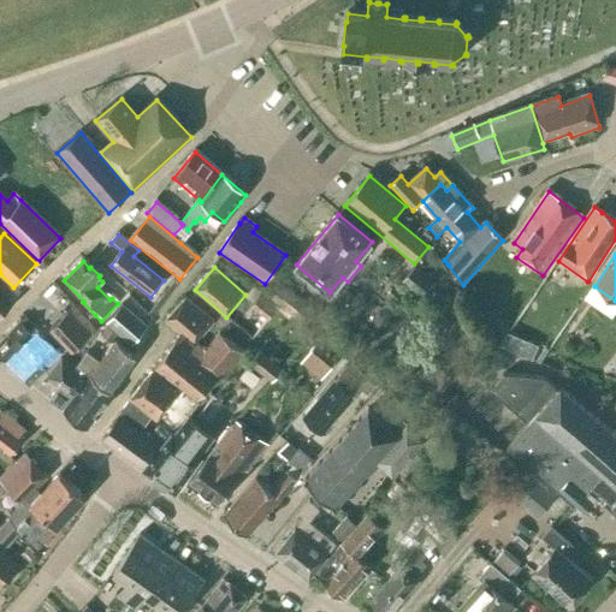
[(402,284),(421,299),(433,284),(415,268),(402,284)]
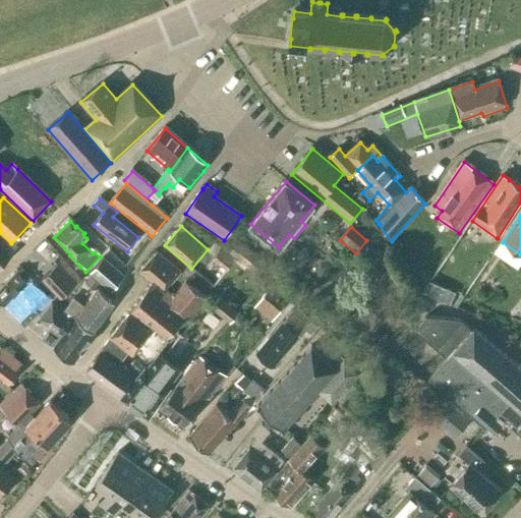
[(227,252),(255,275),(265,265),(236,242),(227,252)]
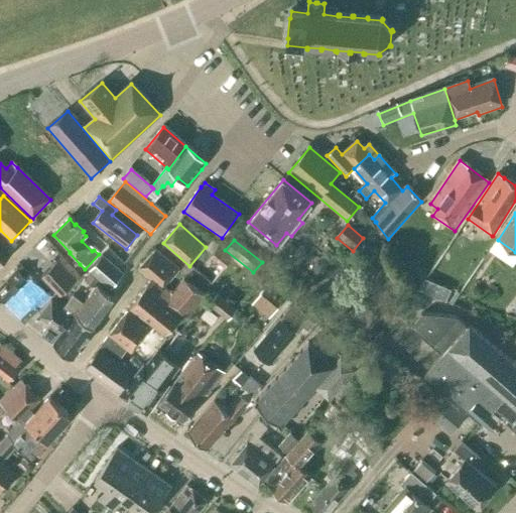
[(0,266),(11,255),(0,244),(0,266)]
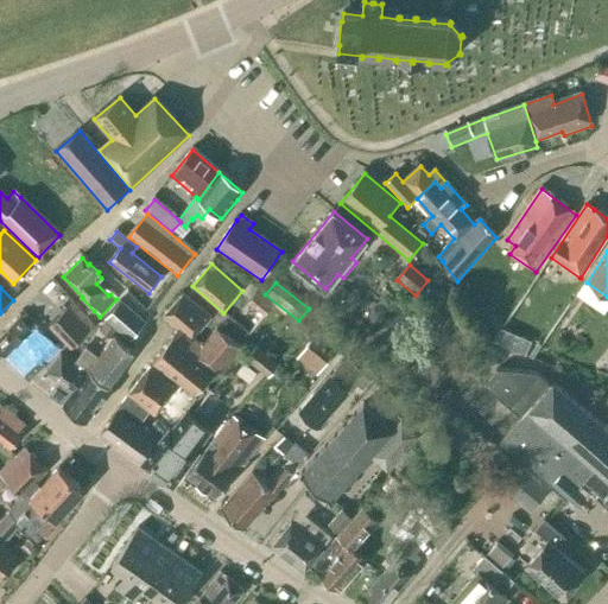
[(248,305),(264,318),(272,307),(257,294),(248,305)]
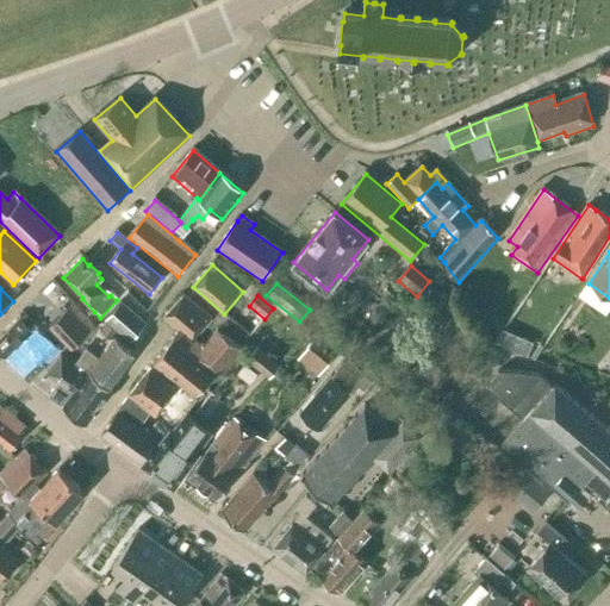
[(179,331),(193,344),(195,342),(212,320),(182,298),(163,319),(179,331)]
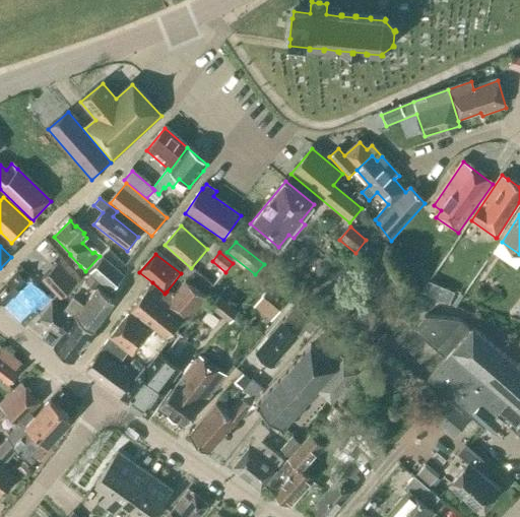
[(89,275),(112,294),(124,277),(103,259),(89,275)]
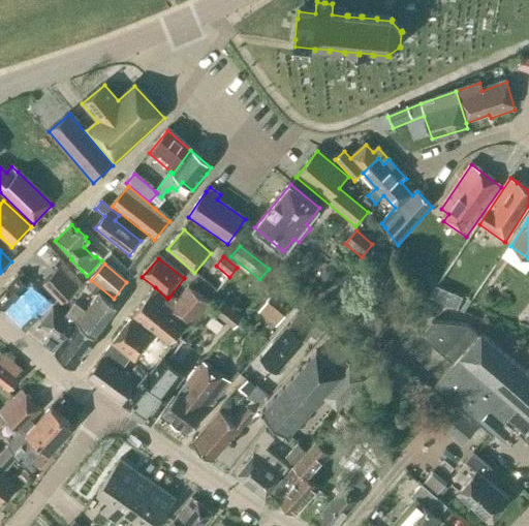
[(43,283),(61,306),(84,287),(66,266),(43,283)]
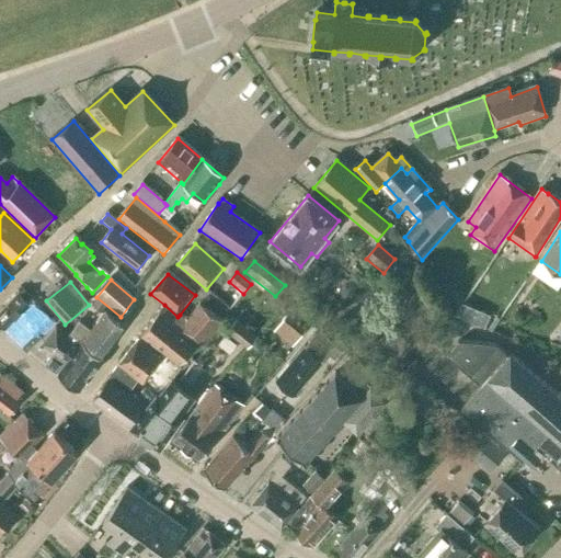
[(23,291),(0,312),(0,326),(4,331),(34,303),(23,291)]
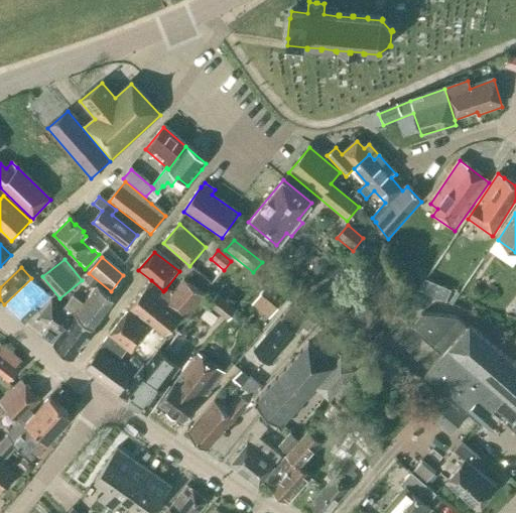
[(49,298),(31,279),(5,305),(24,326),(38,311),(37,310),(49,298)]
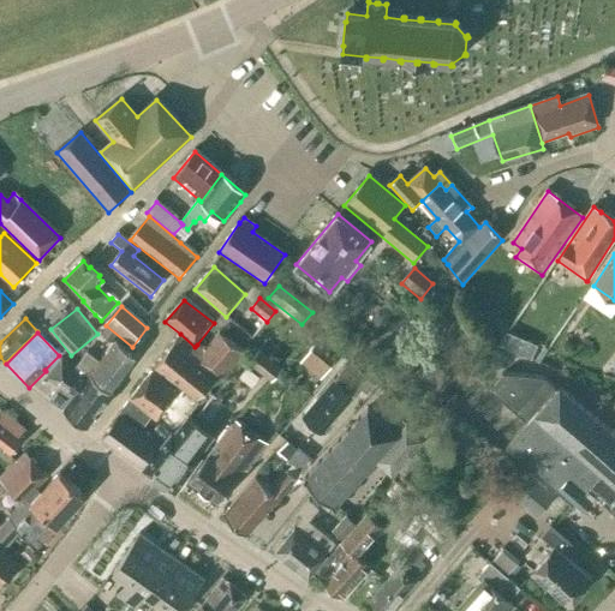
[(195,347),(180,334),(154,369),(198,401),(216,377),(224,383),(248,355),(220,334),(206,351),(197,345),(195,347)]
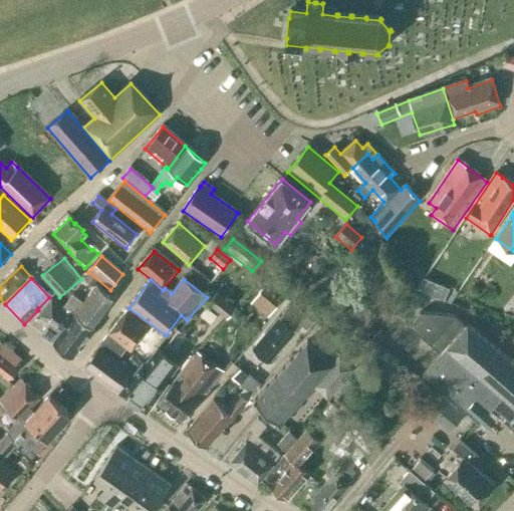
[(96,286),(52,343),(72,358),(95,328),(92,326),(113,298),(96,286)]
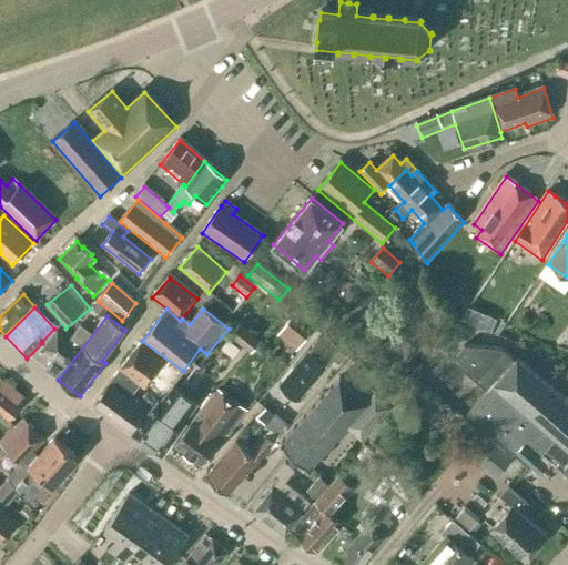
[(497,322),(483,316),(477,329),(492,335),(497,322)]
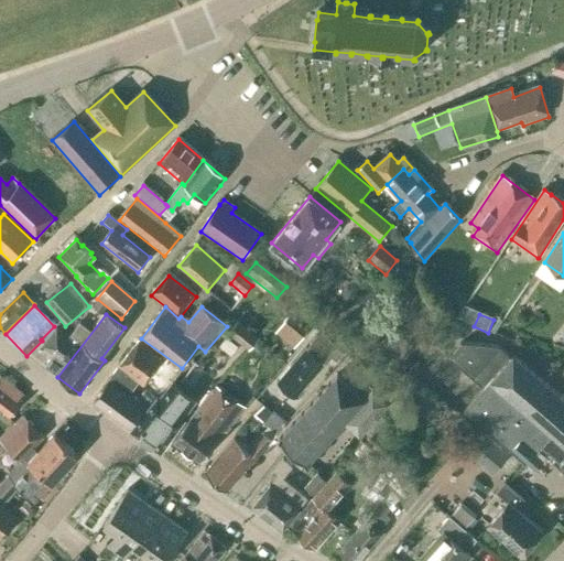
[(273,333),(292,347),(303,333),(285,319),(273,333)]
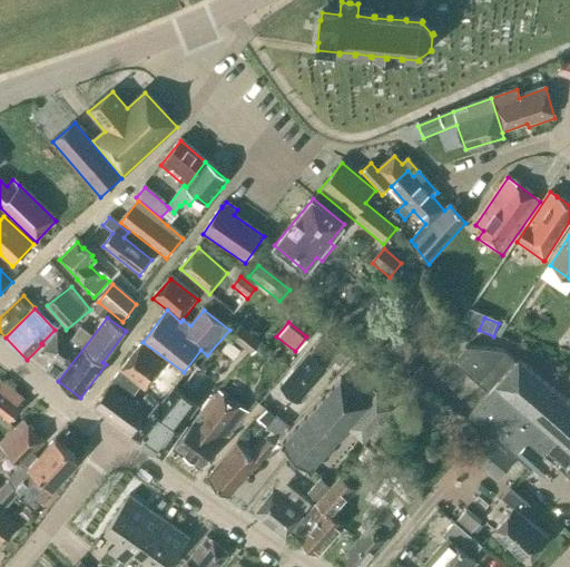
[(232,336),(252,353),(261,343),(239,326),(232,336)]
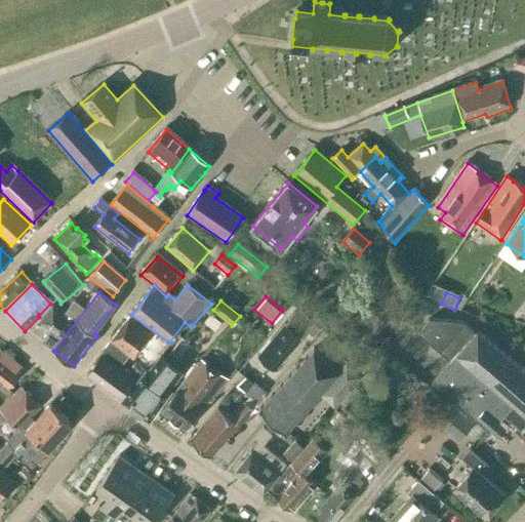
[(53,351),(84,310),(74,302),(64,316),(52,308),(40,323),(50,331),(42,343),(53,351)]
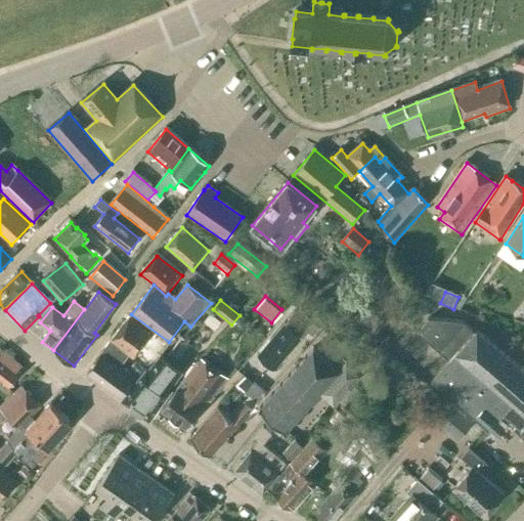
[(286,324),(285,324),(257,357),(274,372),(310,329),(294,314),(286,324)]
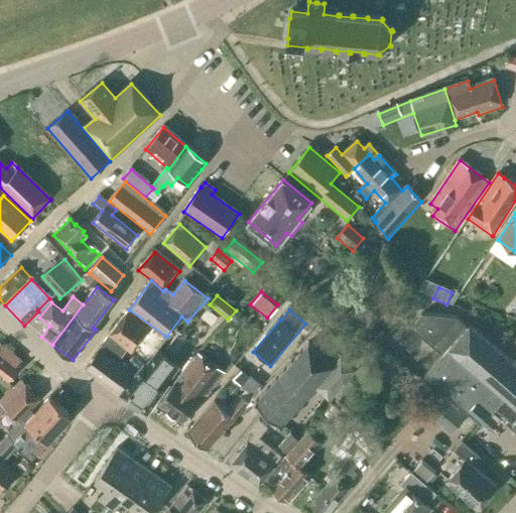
[(127,312),(109,336),(127,350),(131,354),(149,331),(127,312)]
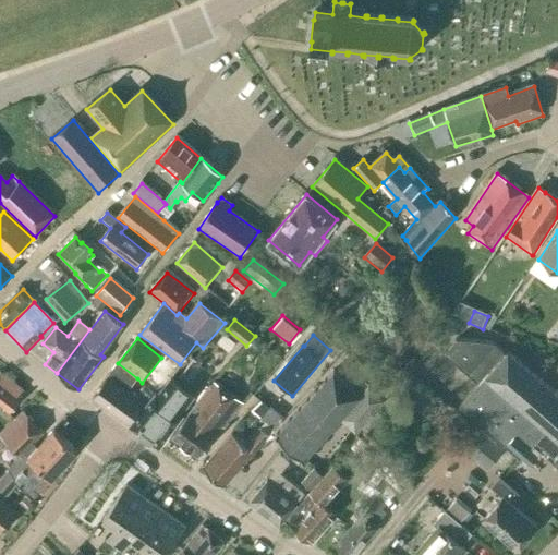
[(459,408),(519,459),(520,460),(522,458),(531,465),(537,457),(530,450),(533,446),(534,447),(536,445),(557,463),(557,396),(508,352),(506,356),(494,345),(458,341),(445,356),(477,386),(459,408)]
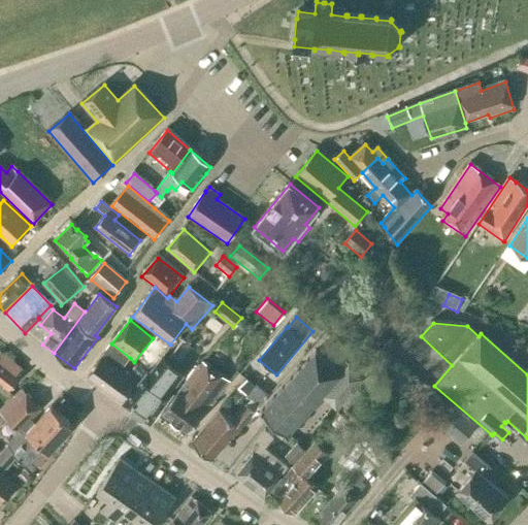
[(315,341),(321,333),(316,328),(308,336),(315,341)]
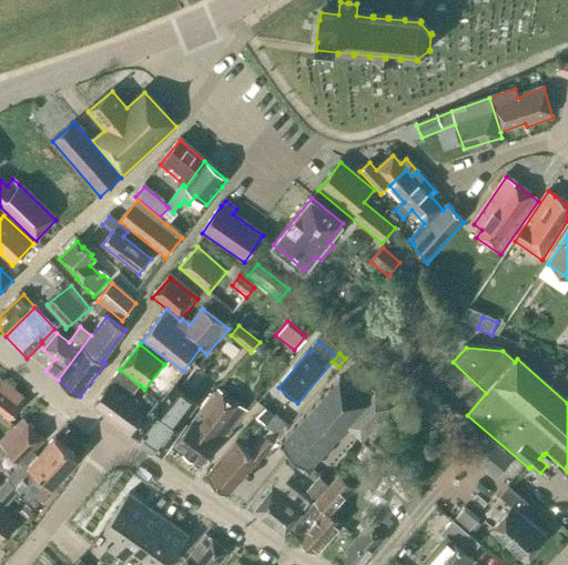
[(279,383),(290,369),(279,360),(267,374),(279,383)]
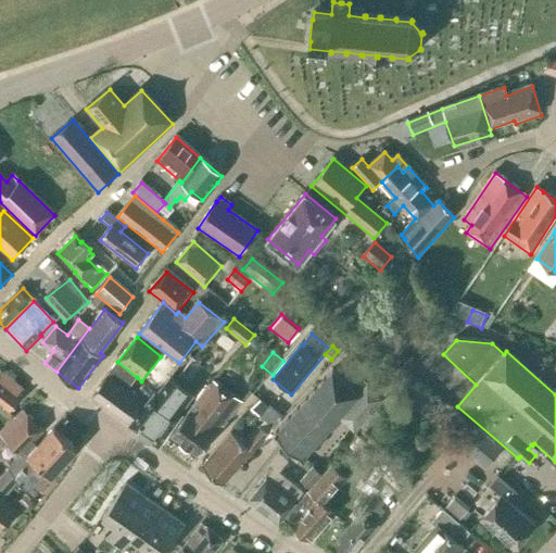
[(92,398),(129,425),(146,405),(127,391),(137,377),(117,362),(92,398)]
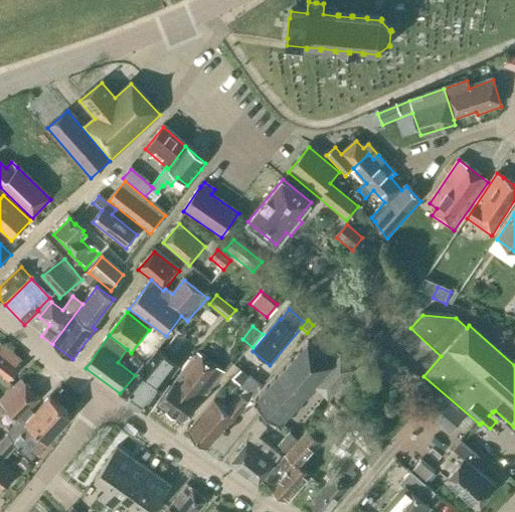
[(333,350),(325,359),(308,343),(254,403),(280,425),(315,387),(328,399),(354,369),(333,350)]
